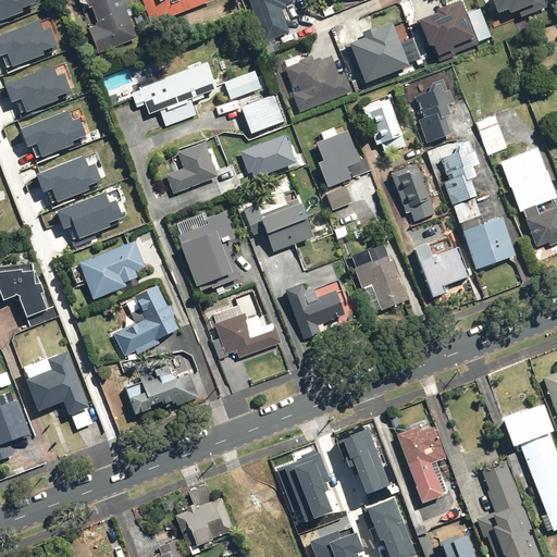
[(7,0),(2,2),(1,0),(0,0),(0,24),(17,19),(10,0),(7,0)]
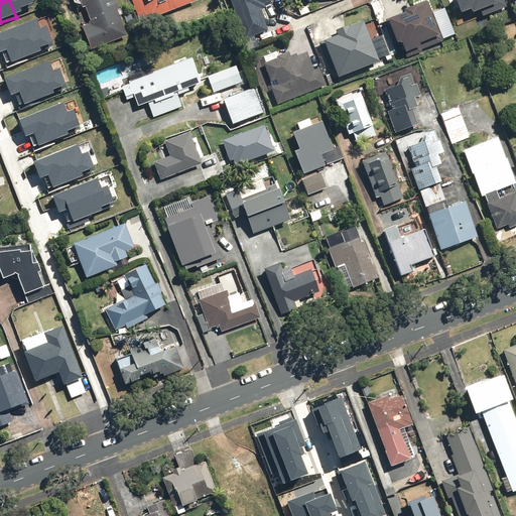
[(125,35),(111,0),(70,0),(75,12),(84,9),(90,25),(81,29),(90,50),(125,35)]
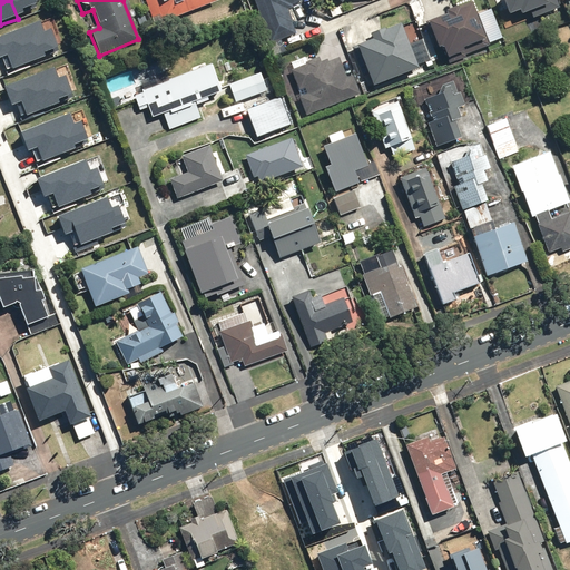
[(143,0),(150,19),(161,15),(164,20),(215,0),(143,0)]
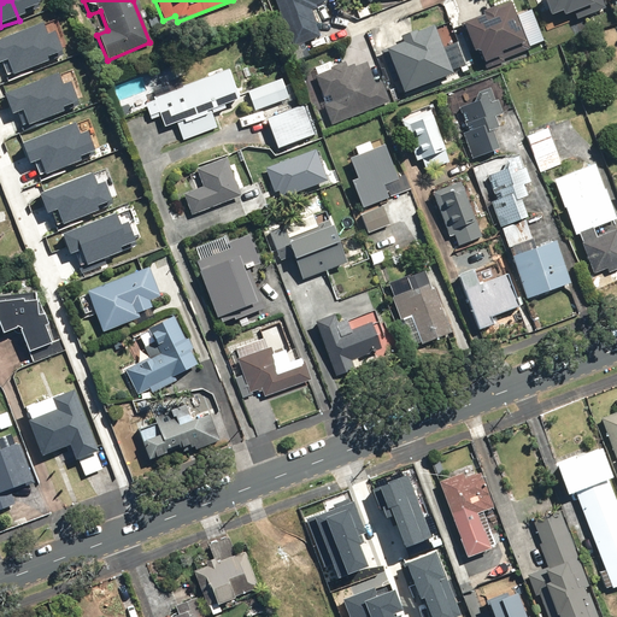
[(272,0),(292,50),(318,39),(307,12),(316,10),(315,5),(327,0),(325,0),(272,0)]
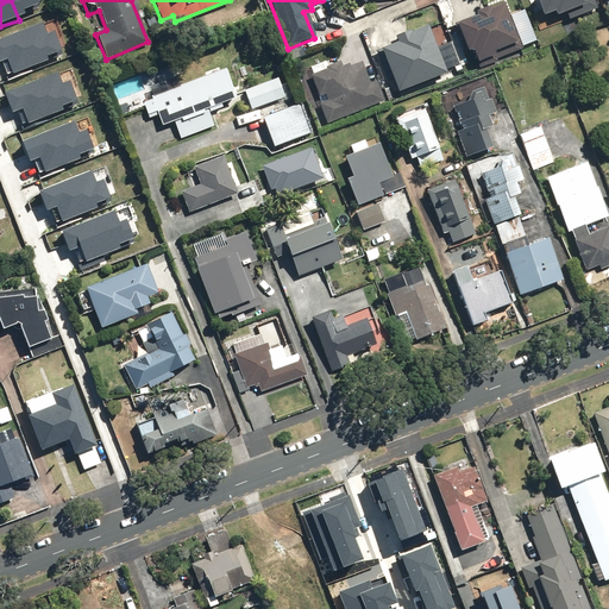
[(534,0),(539,12),(533,13),(539,31),(569,20),(566,12),(578,7),(582,14),(594,10),(590,0),(534,0)]
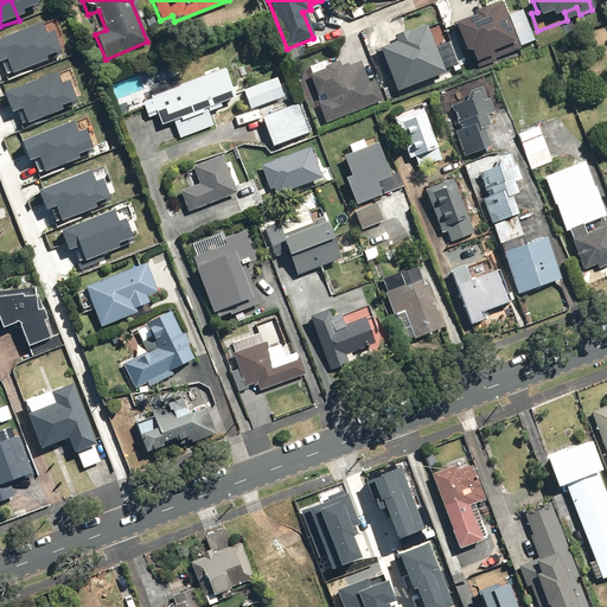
[(493,59),(535,42),(525,17),(509,23),(502,4),(452,25),(464,53),(468,51),(474,64),(492,56),(493,59)]
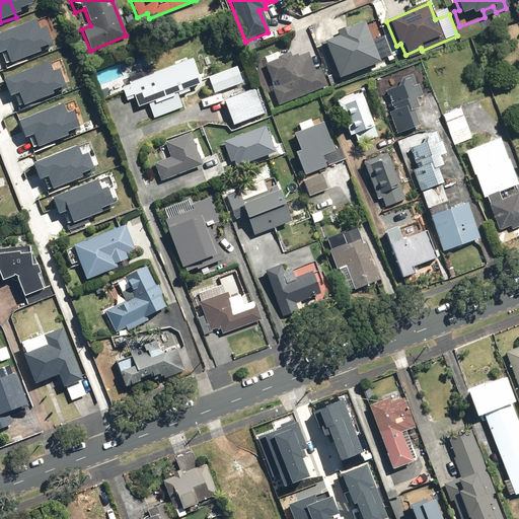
[(349,26),(346,18),(330,24),(335,36),(322,41),(338,79),(379,63),(378,60),(389,55),(383,39),(370,44),(362,21),(349,26)]
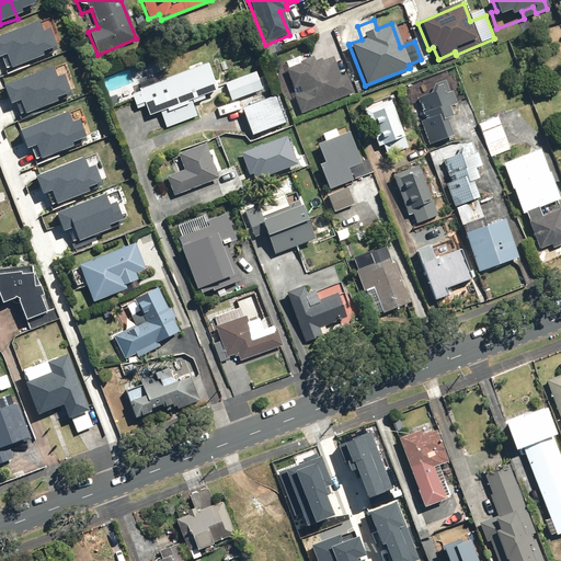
[(26,42),(22,30),(0,37),(0,73),(42,58),(34,38),(26,42)]
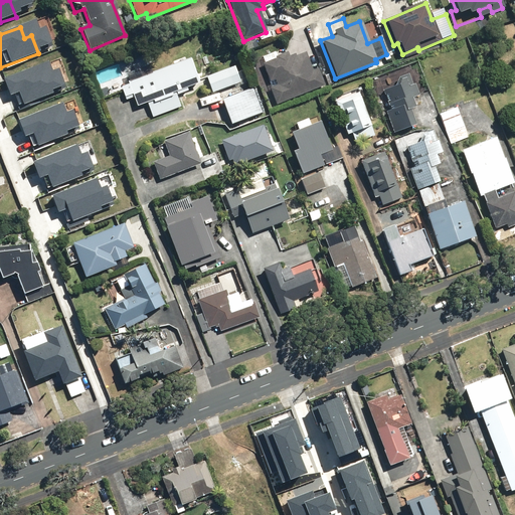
[(276,84),(269,88),(277,106),(324,86),(318,69),(314,71),(312,66),(309,67),(304,54),(296,58),(294,54),(290,44),(275,51),(262,57),(264,61),(261,62),(269,81),(274,79),(276,84)]
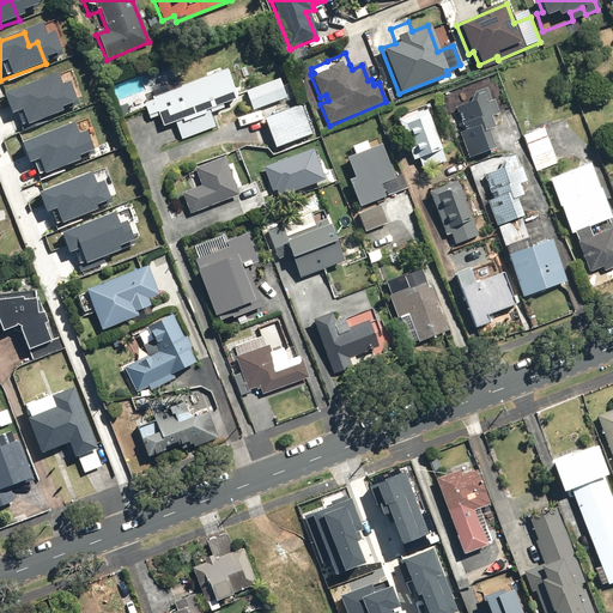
[(157,116),(162,127),(174,122),(178,135),(213,122),(208,109),(237,98),(226,71),(152,98),(152,101),(143,104),(149,119),(157,116)]
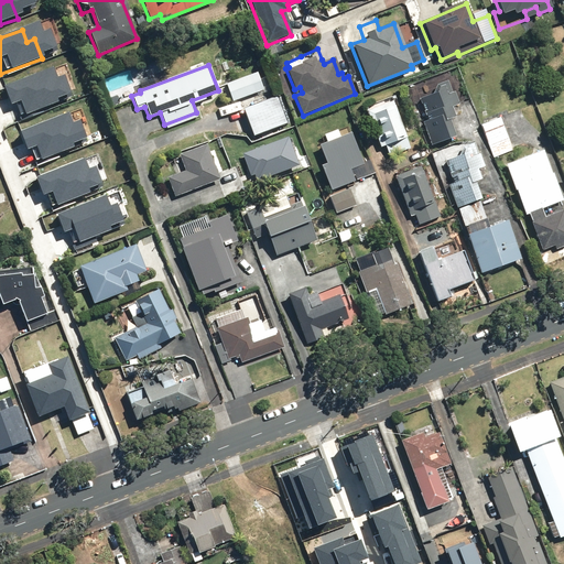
[(256,74),(226,85),(232,102),(262,91),(256,74)]
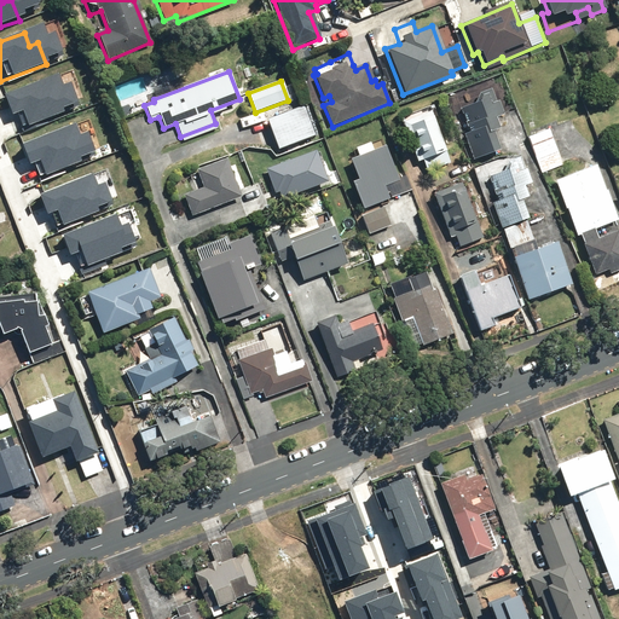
[(48,94),(44,82),(0,98),(0,120),(11,116),(17,132),(65,113),(57,92),(48,94)]
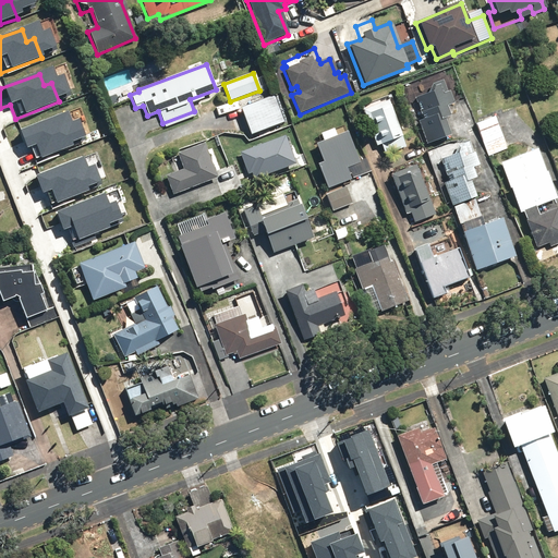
[(423,119),(417,121),(427,144),(450,134),(443,119),(449,116),(446,106),(452,102),(448,92),(446,93),(440,81),(431,85),(433,89),(413,98),(416,105),(419,109),(421,114),(423,119)]
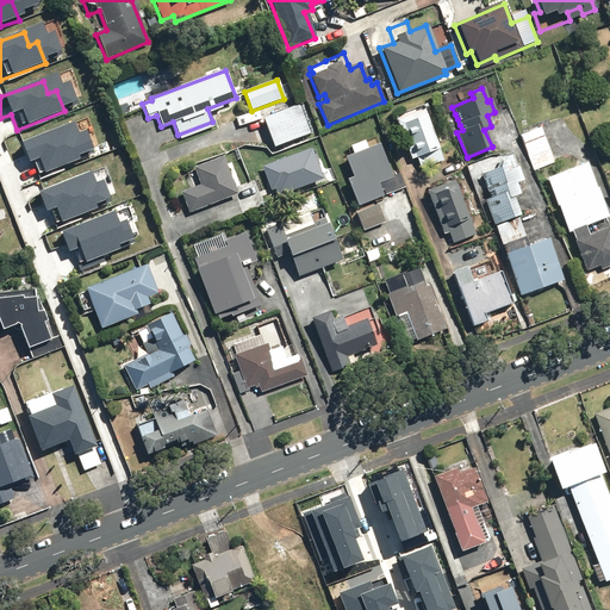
[(296,105),(262,118),(253,123),(254,126),(257,126),(259,130),(261,129),(263,135),(268,132),(274,148),(307,135),(296,105)]
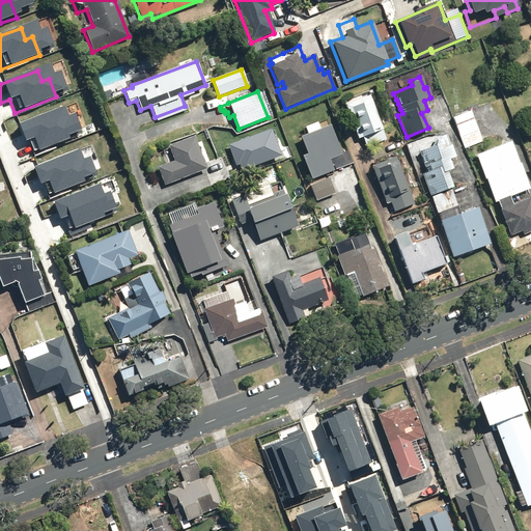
[(371,91),(343,102),(357,139),(372,133),(376,144),(387,140),(372,104),(375,103),(371,91)]
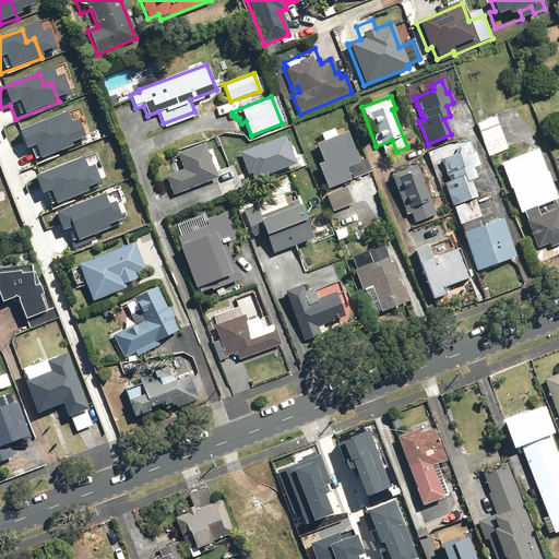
[(62,127),(58,115),(11,133),(18,151),(28,146),(34,159),(78,143),(70,123),(62,127)]
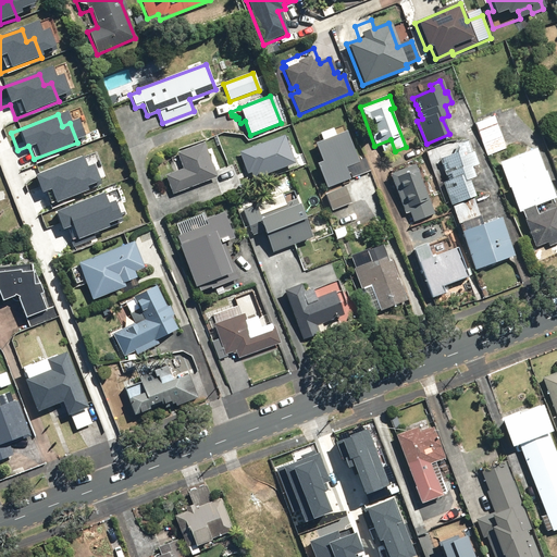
[(494,116),(474,124),(487,157),(507,149),(494,116)]
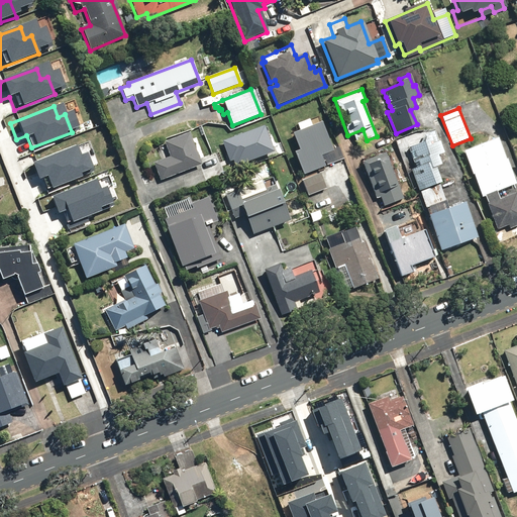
[(332,151),(317,116),(297,125),(300,131),(292,134),(299,150),(293,153),(303,176),(324,167),(320,157),(332,151)]
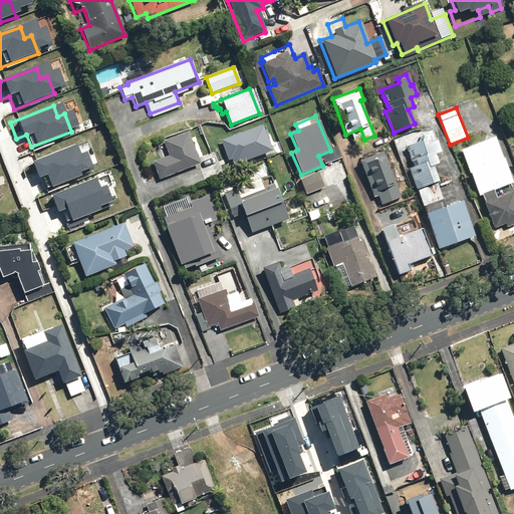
[(419,135),(421,141),(406,146),(413,166),(408,168),(416,190),(435,183),(438,182),(432,165),(437,164),(433,154),(440,151),(437,142),(432,130),(419,135)]
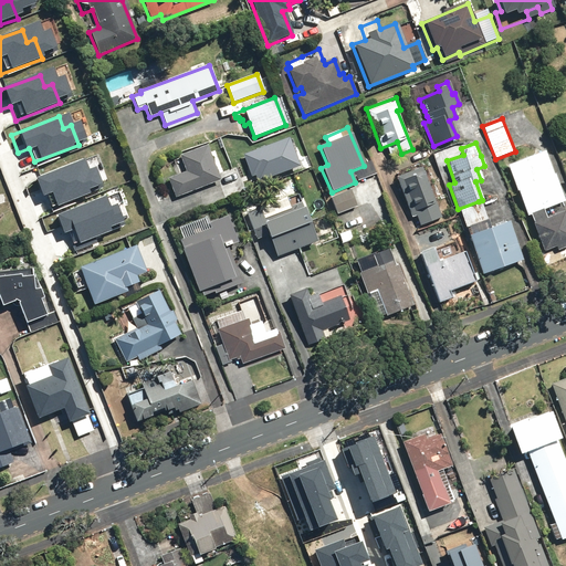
[(186,170),(167,179),(176,198),(208,185),(203,175),(207,173),(202,164),(208,161),(201,147),(179,157),(186,170)]
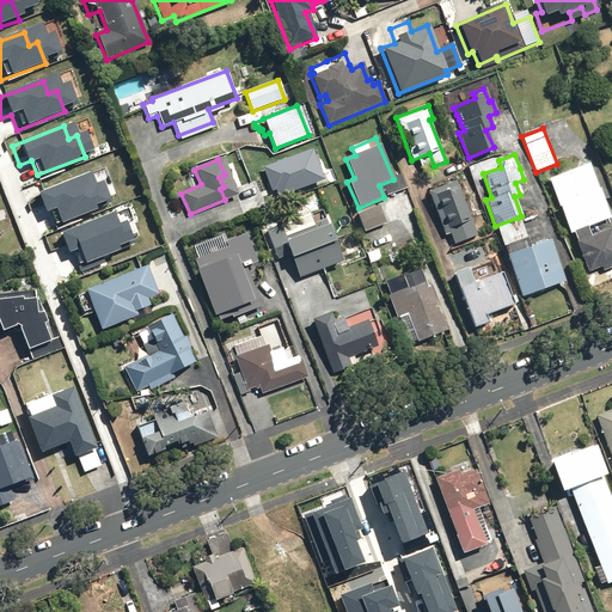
[(573,232),(586,227),(607,219),(588,165),(549,179),(569,234),(573,232)]
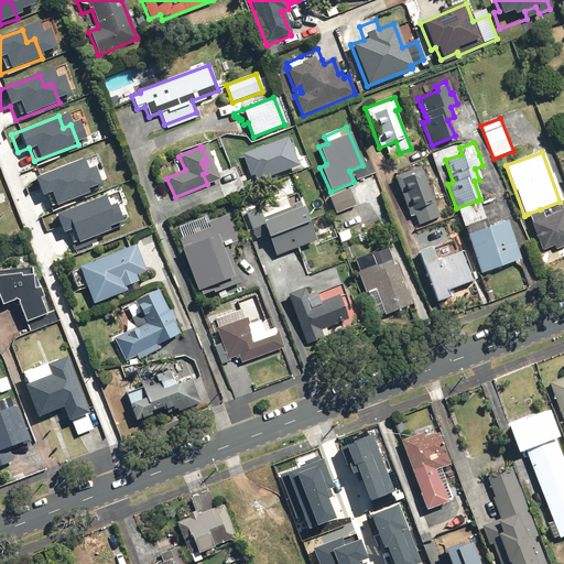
[(79,172),(75,160),(28,179),(34,196),(46,192),(52,205),(95,188),(87,169),(79,172)]
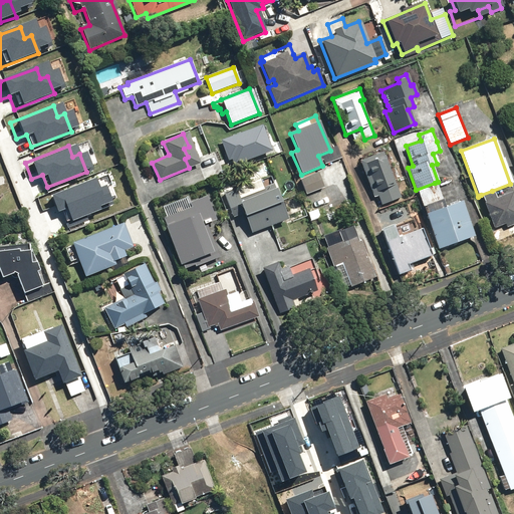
[(382,152),(357,162),(372,198),(377,196),(380,205),(401,197),(382,152)]
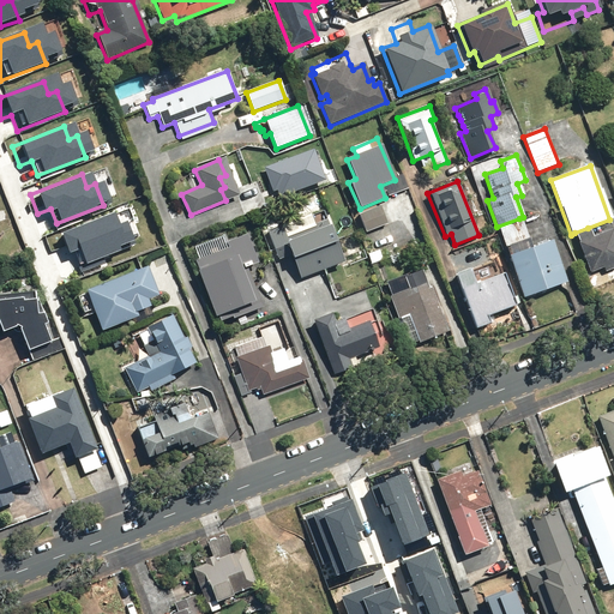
[(379,205),(357,215),(365,234),(387,224),(379,205)]
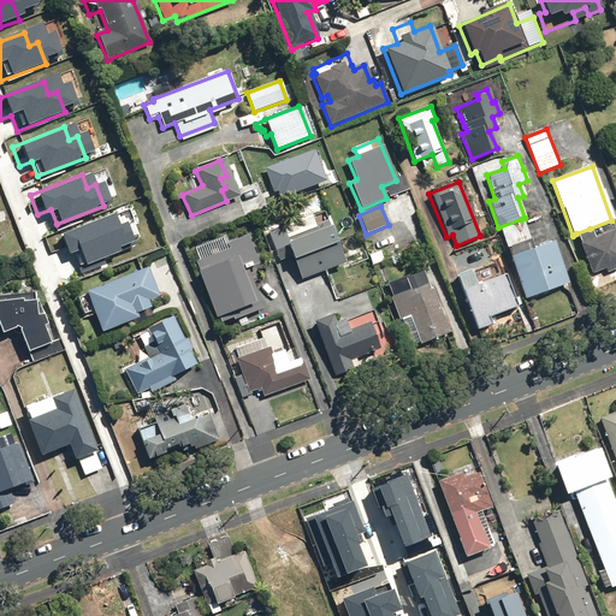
[(343,262),(325,221),(313,226),(308,215),(280,229),(278,225),(266,230),(278,259),(288,255),(291,261),(292,261),(302,282),(343,262)]
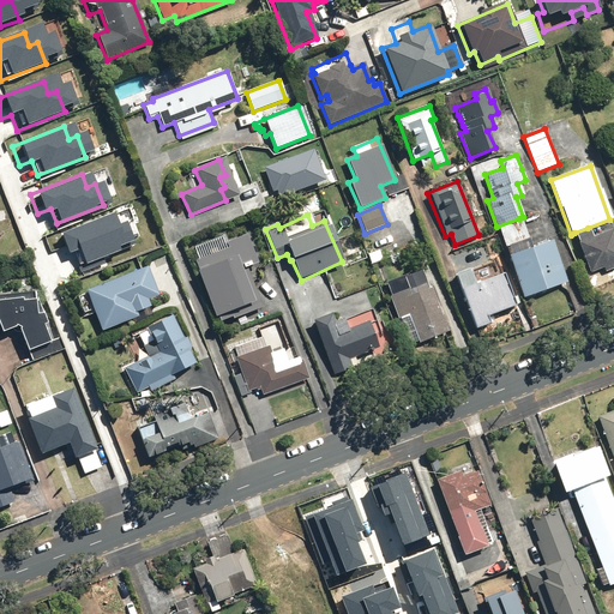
[(89,228),(52,242),(61,268),(115,247),(106,220),(89,226),(89,228)]
